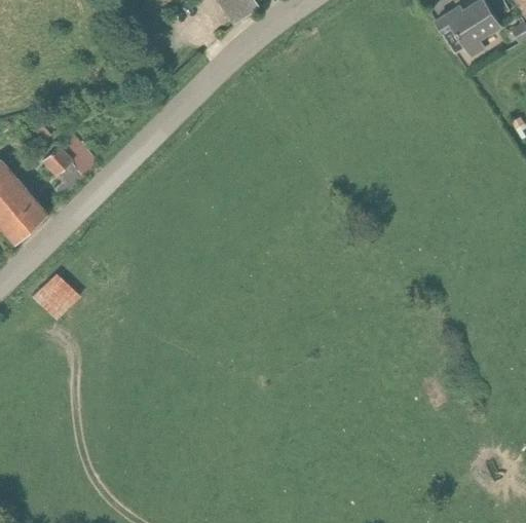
[(215,0),(233,25),(259,7),(253,0),(215,0)]
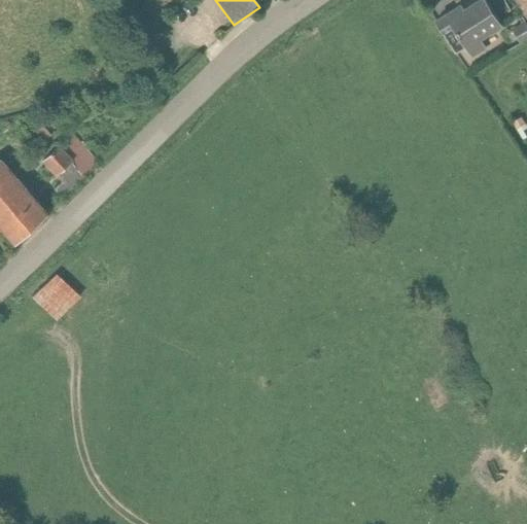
[(461,3),(434,20),(455,53),(464,46),(471,58),(487,47),(482,38),(502,25),(487,0),(480,0),(465,9),(461,3)]
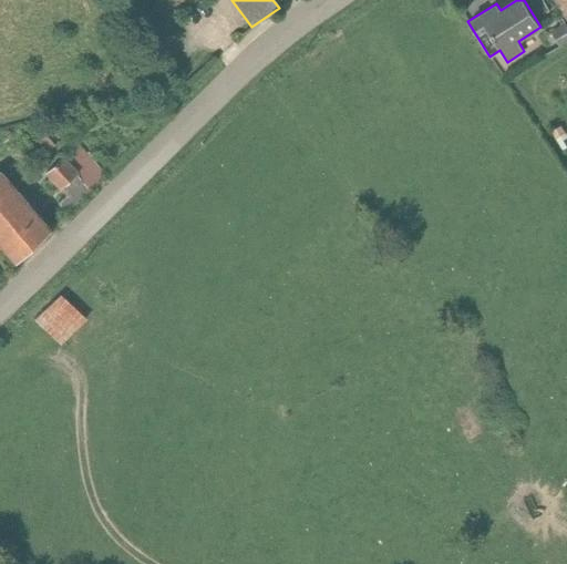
[(555,0),(566,19),(566,21),(566,0),(555,0)]
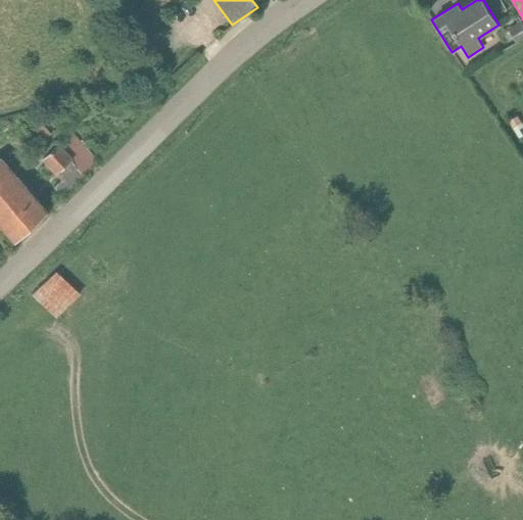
[(522,37),(522,19),(522,17),(508,26),(515,42),(522,37)]
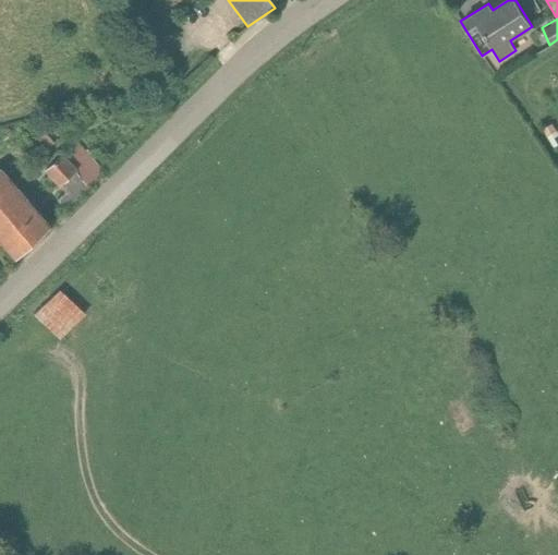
[(73,143),(44,171),(65,193),(58,201),(63,208),(72,201),(73,202),(88,188),(85,184),(100,172),(73,143)]
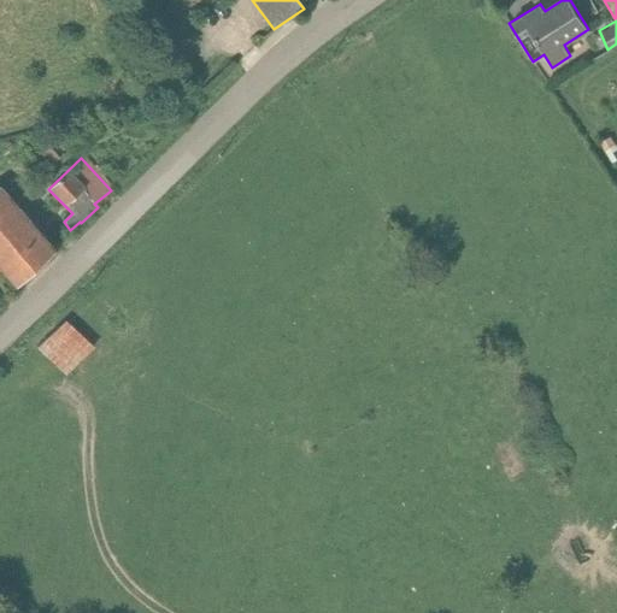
[(0,269),(15,287),(54,249),(0,190),(0,269)]
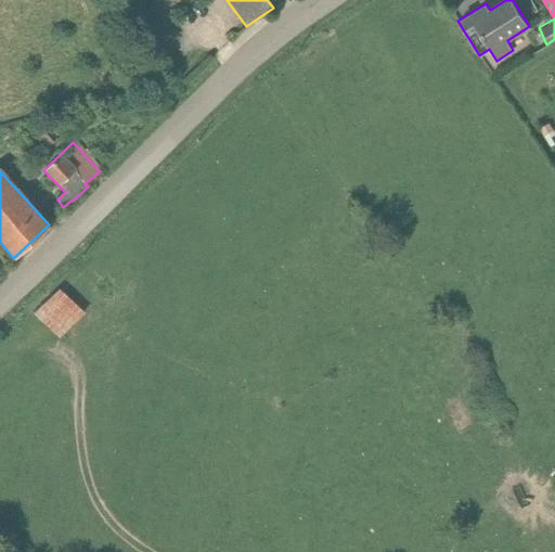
[(57,286),(33,312),(60,339),(85,312),(57,286)]
